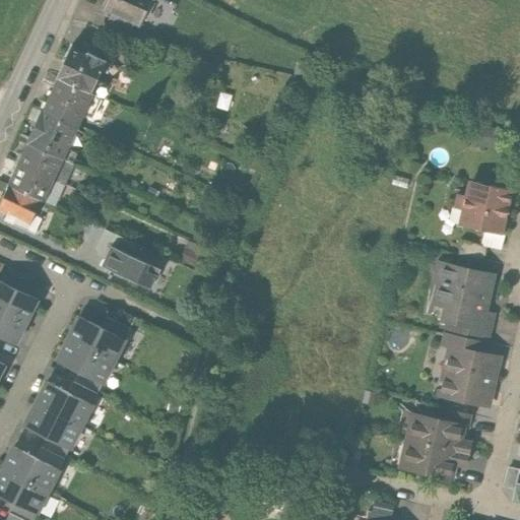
[(149,0),(108,0),(105,9),(113,13),(109,20),(125,28),(129,20),(138,24),(149,0)]
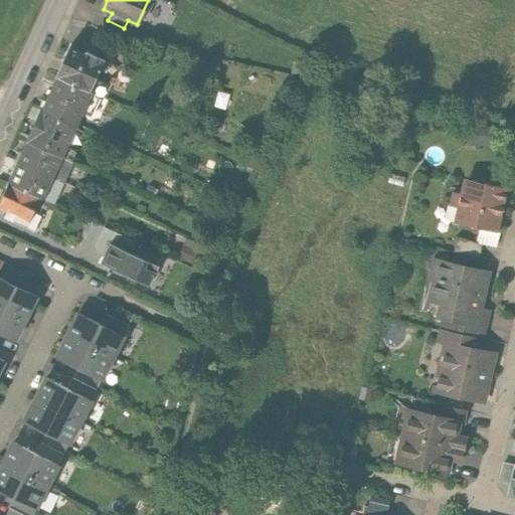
[(73,45),(59,76),(91,91),(105,60),(73,45)]
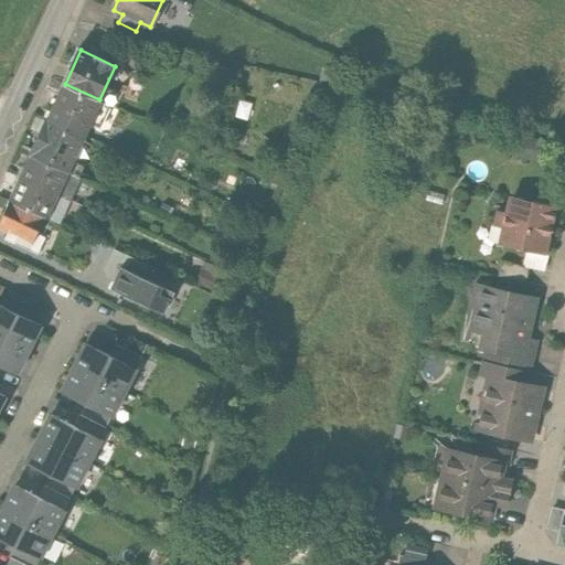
[(65,84),(49,119),(86,137),(103,102),(99,99),(65,84)]
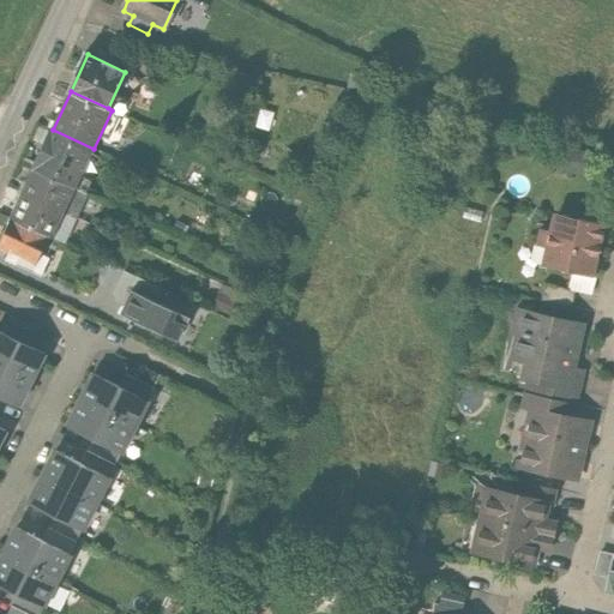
[(76,188),(94,149),(53,130),(34,169),(76,188)]
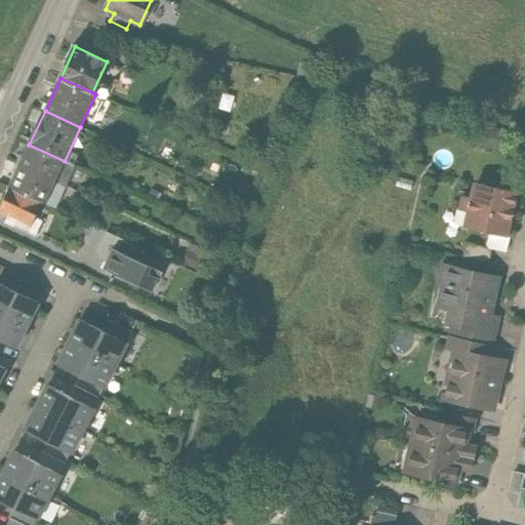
[(505,131),(483,129),(482,149),(503,150),(505,131)]
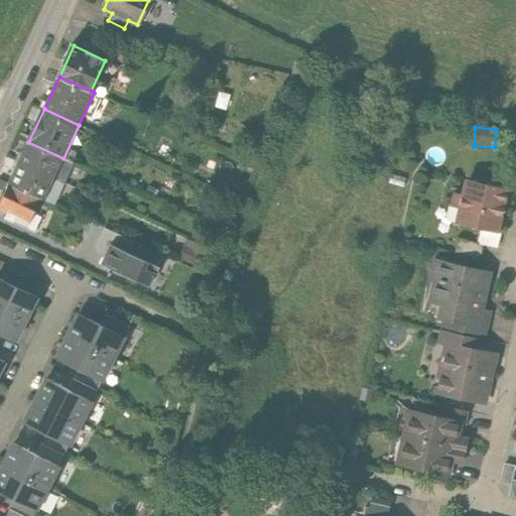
[(515,130),(514,129),(507,135),(515,143),(515,130)]
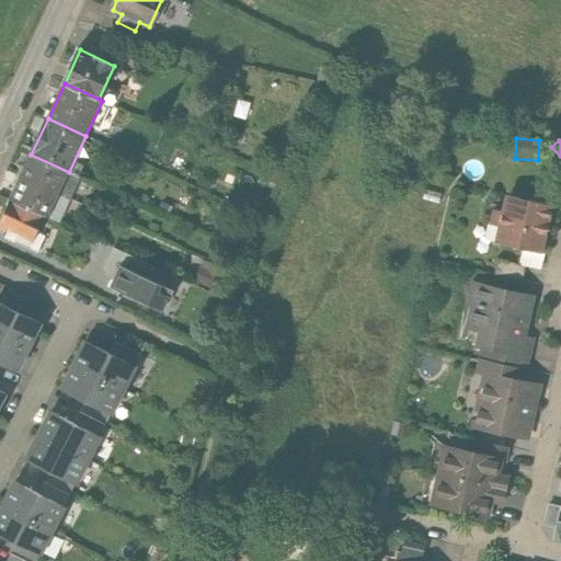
[(80,178),(69,172),(31,155),(21,176),(70,199),(80,178)]
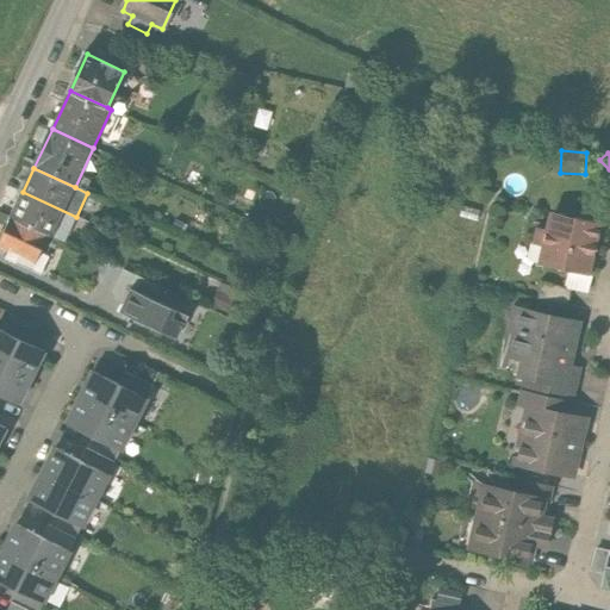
[(23,192),(11,217),(49,235),(64,242),(76,217),(23,192)]
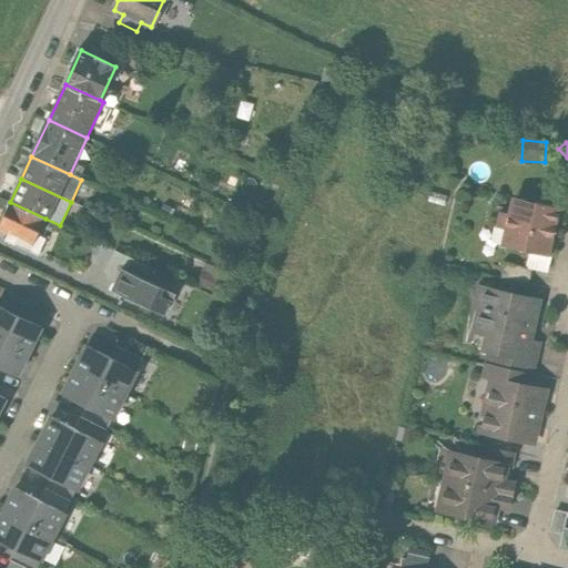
[(432,193),(428,202),(444,208),(447,199),(432,193)]
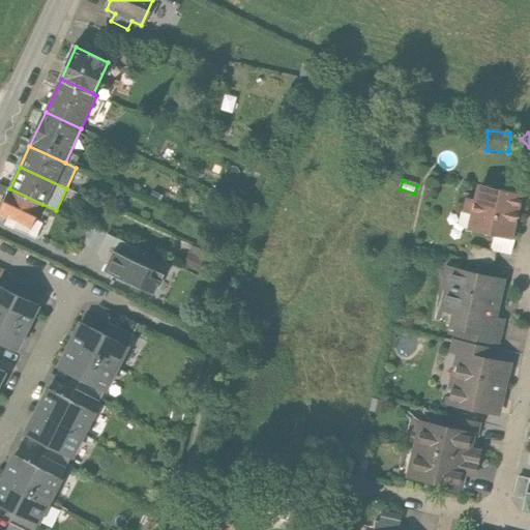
[(524,197),(479,185),(475,202),(467,200),(464,213),(473,215),(469,230),(494,236),(512,240),(524,197)]
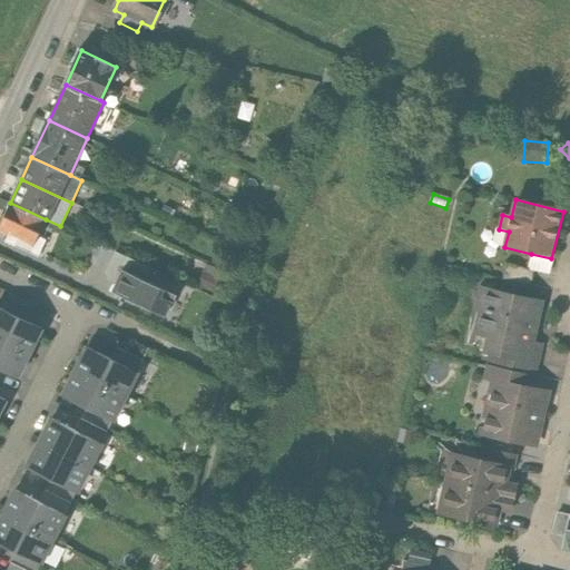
[(39,234),(46,219),(10,203),(0,224),(0,231),(32,246),(39,234)]
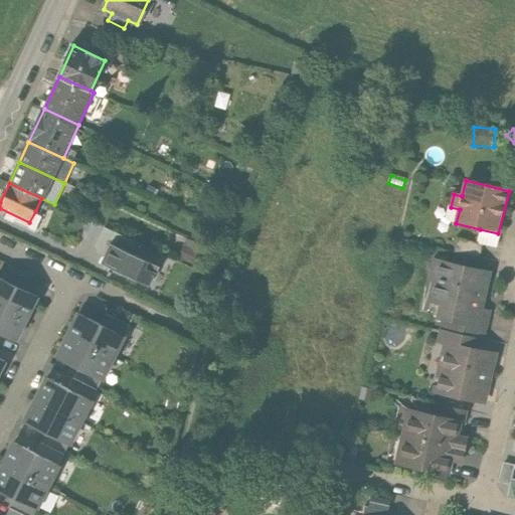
[(47,217),(54,204),(41,198),(35,211),(47,217)]
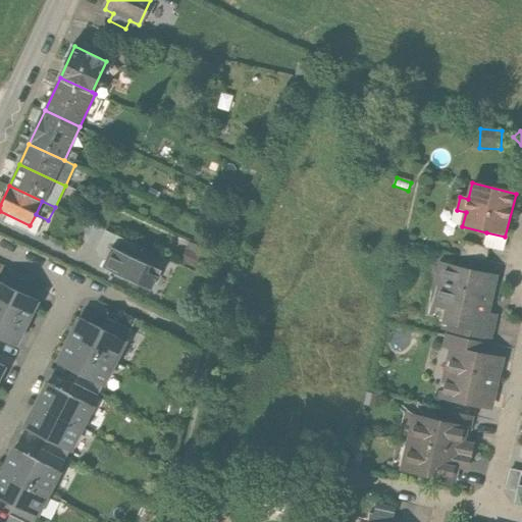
[(111,247),(134,257),(139,246),(105,230),(97,250),(105,260),(111,247)]
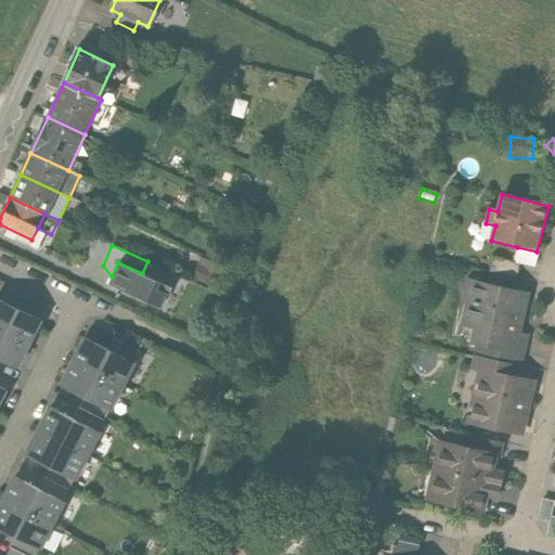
[(539,253),(537,252),(517,247),(513,263),(520,266),(536,269),(539,253)]
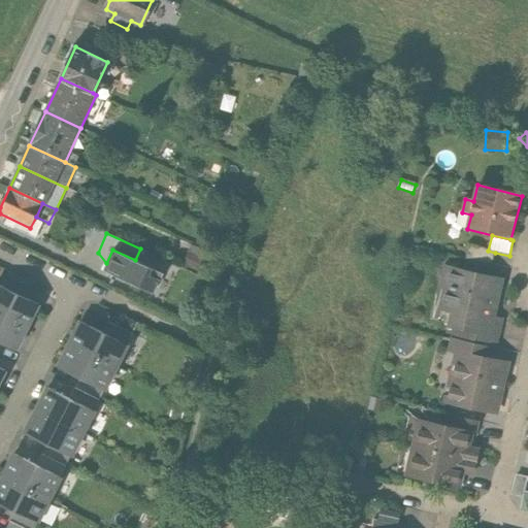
[(103,270),(152,293),(162,272),(135,260),(112,250),(106,263),(103,270)]
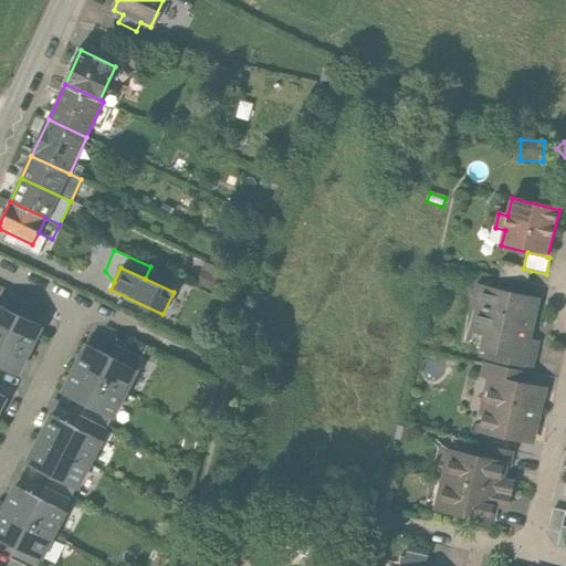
[(540,300),(480,285),(474,310),(478,311),(473,331),(486,333),(483,350),(488,352),(485,363),(520,370),(533,373),(540,343),(531,341),(540,300)]
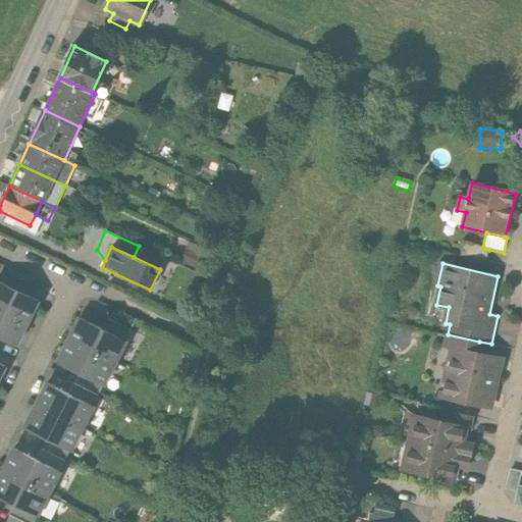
[(0,281),(0,310),(29,325),(40,303),(0,281)]
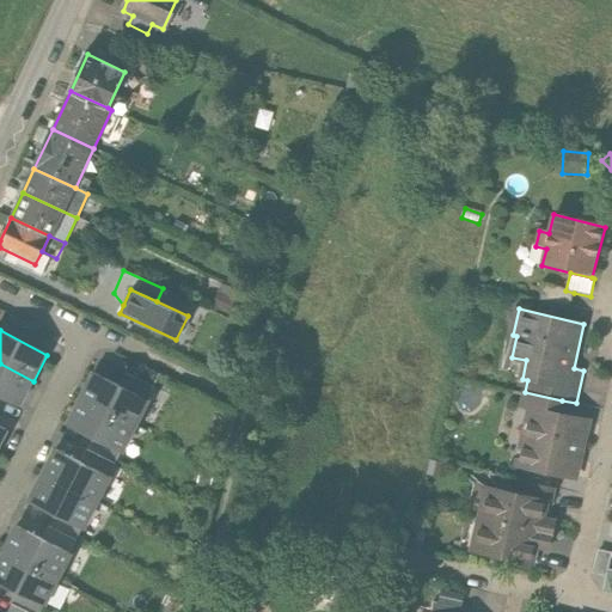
[(0,396),(20,408),(34,381),(0,363),(0,396)]
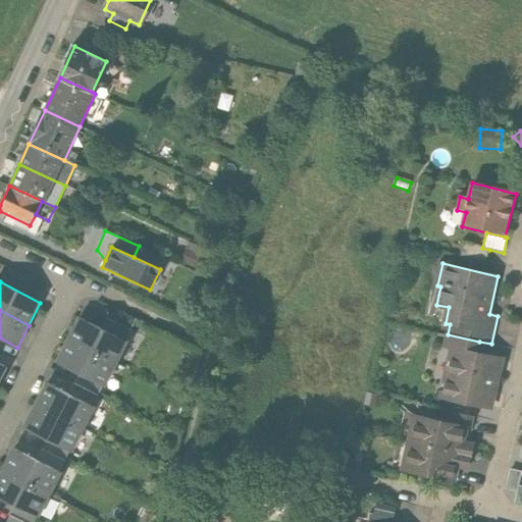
[(80,319),(68,340),(112,363),(123,343),(80,319)]
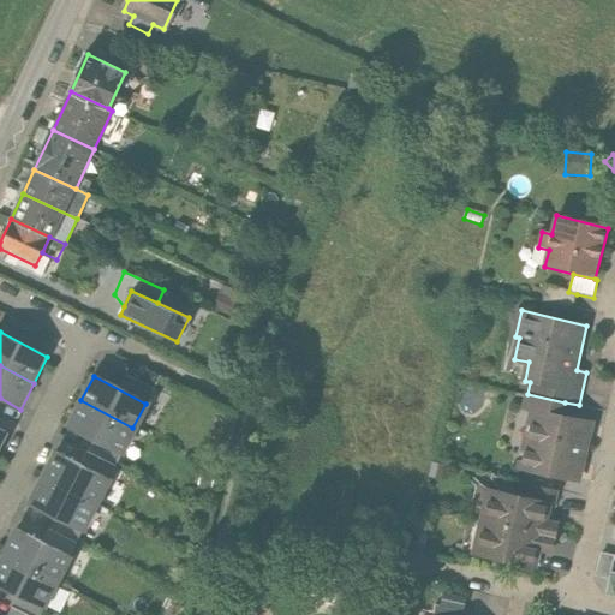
[(524,407),(531,410),(561,416),(565,402),(527,394),(524,407)]
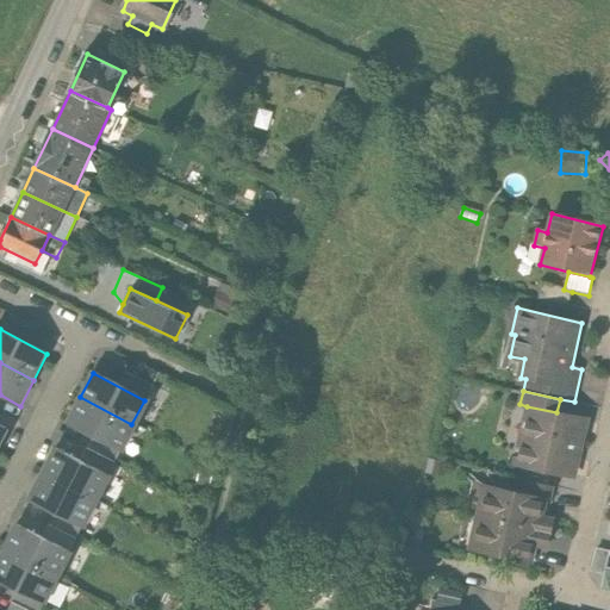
[(119,448),(131,424),(80,397),(68,421),(119,448)]
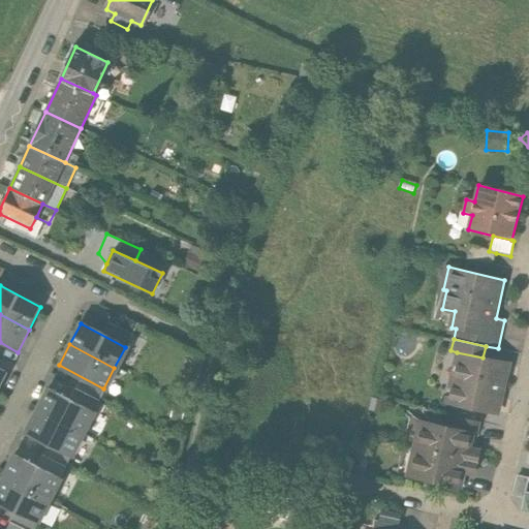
[(510,365),(483,358),(457,352),(445,402),(499,414),(510,365)]
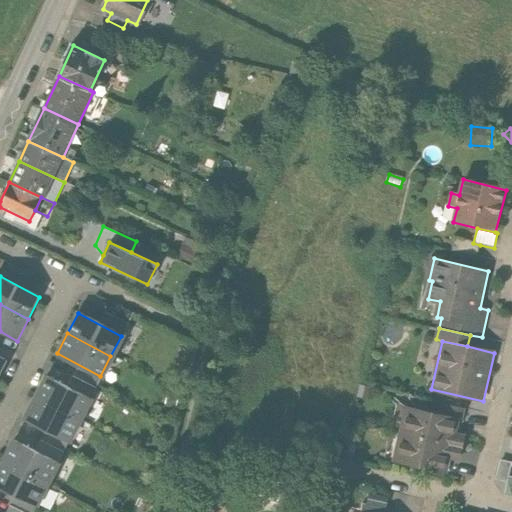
[(47,379),(36,399),(77,420),(88,400),(47,379)]
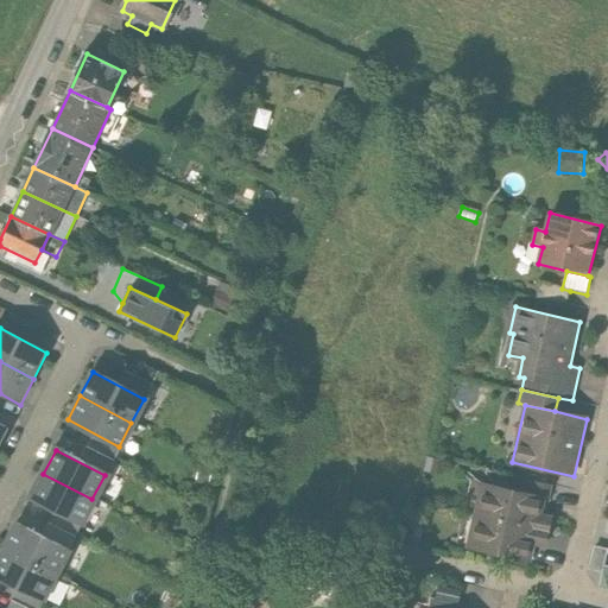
[(441,460),(428,457),(424,472),(437,475),(441,460)]
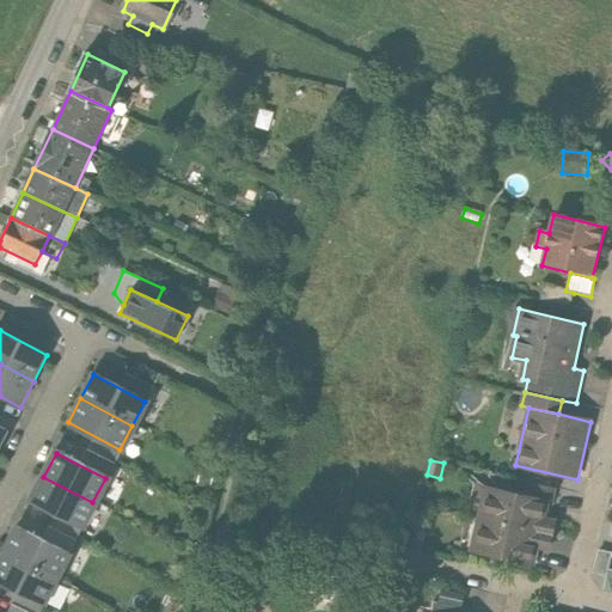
[(80,526),(92,502),(43,477),(31,500),(80,526)]
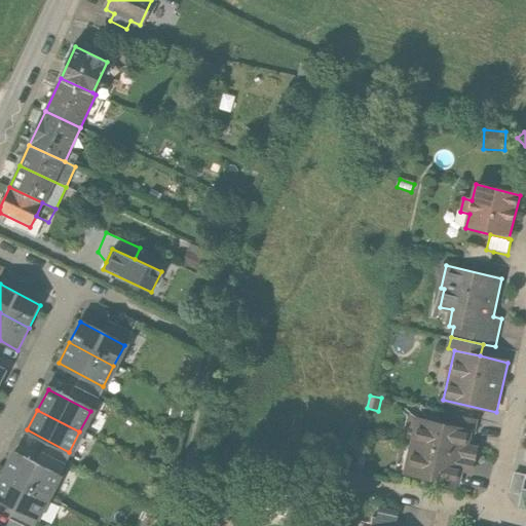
[(451,414),(449,425),(472,430),(476,431),(478,421),(451,414)]
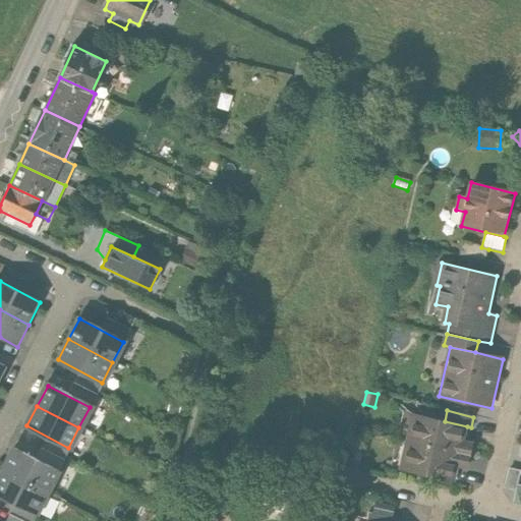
[(415,414),(408,442),(471,457),(474,445),(464,442),(467,426),(445,421),(415,414)]
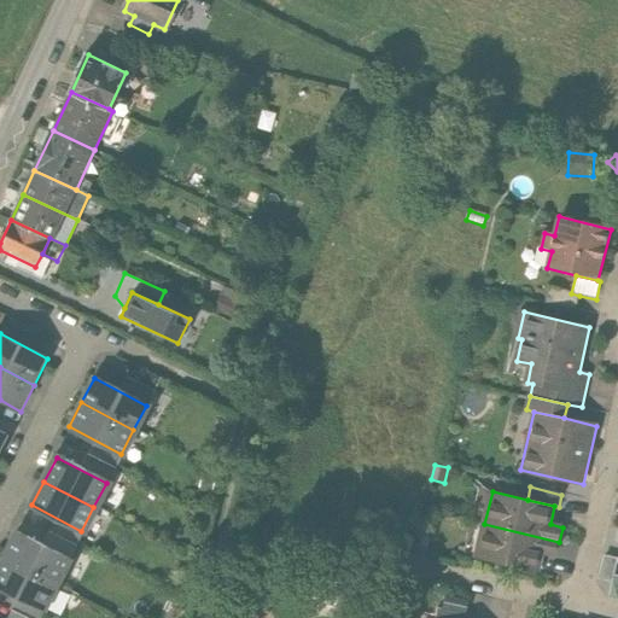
[(555,557),(559,542),(484,524),(476,557),(540,572),(543,554),(555,557)]
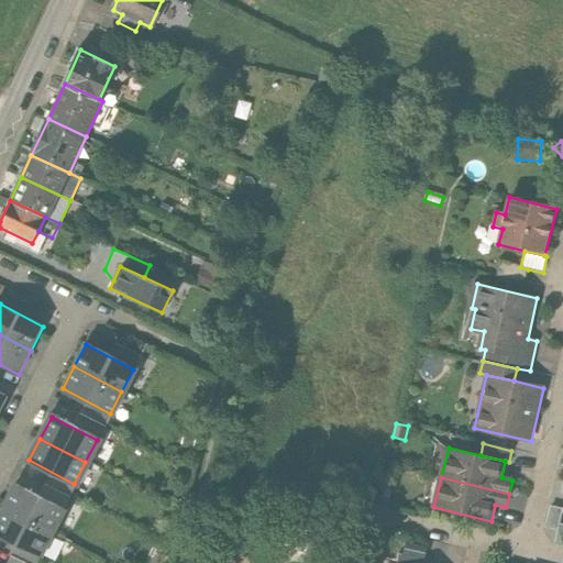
[(17,486),(4,509),(51,532),(62,510),(17,486)]
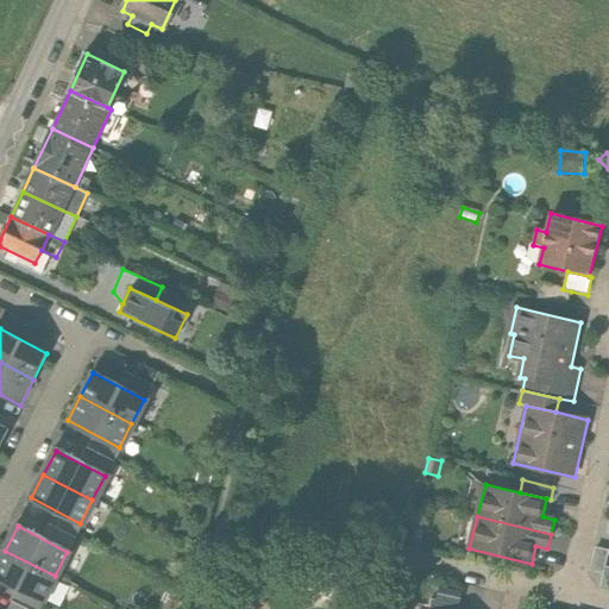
[(608,569),(604,567),(607,557),(608,552),(594,548),(589,571),(601,575),(597,592),(608,595),(608,569)]
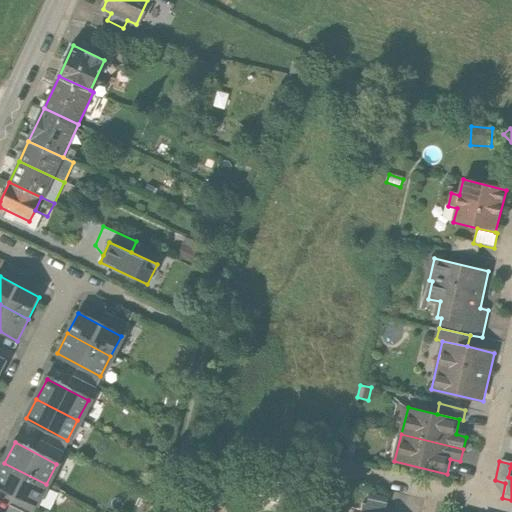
[(389,471),(390,464),(381,462),(379,468),(389,471)]
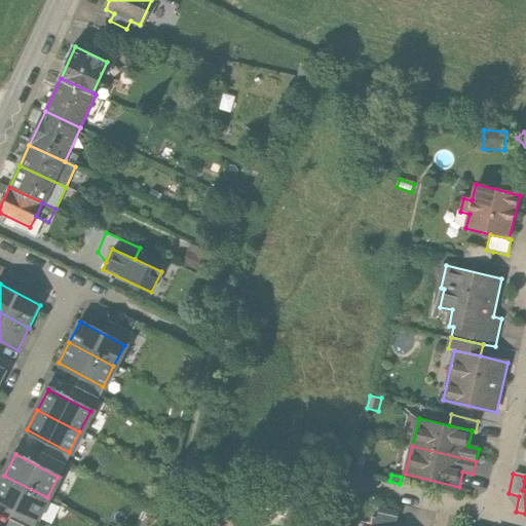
[(0,498),(36,518),(47,497),(4,476),(0,483),(0,498)]
